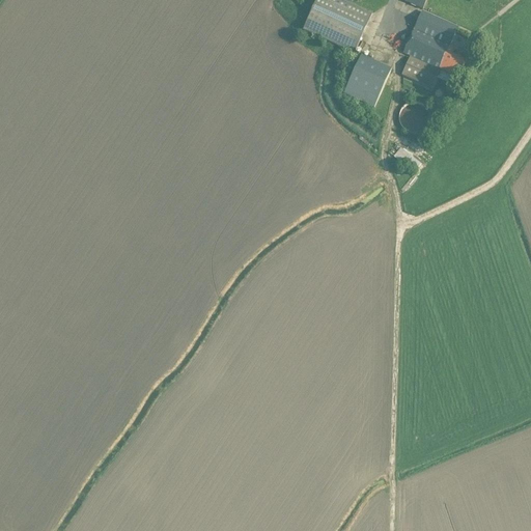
[(343,0),(315,0),(302,29),(354,53),(371,14),(343,0)]
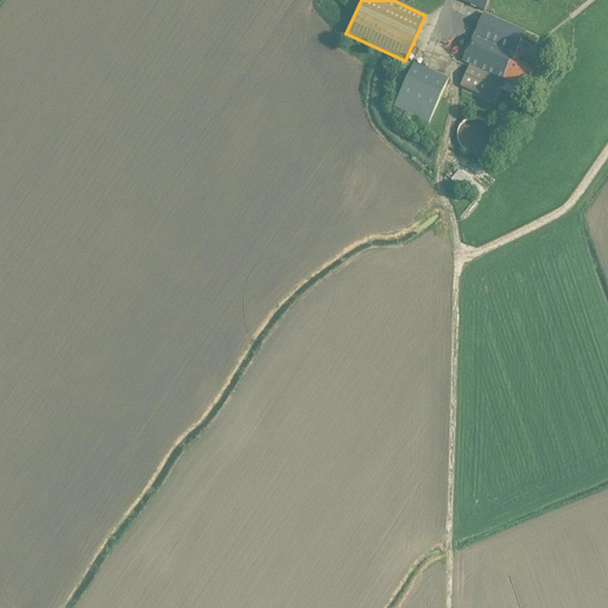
[(461,0),(461,1),(483,11),(488,0),(461,0)]
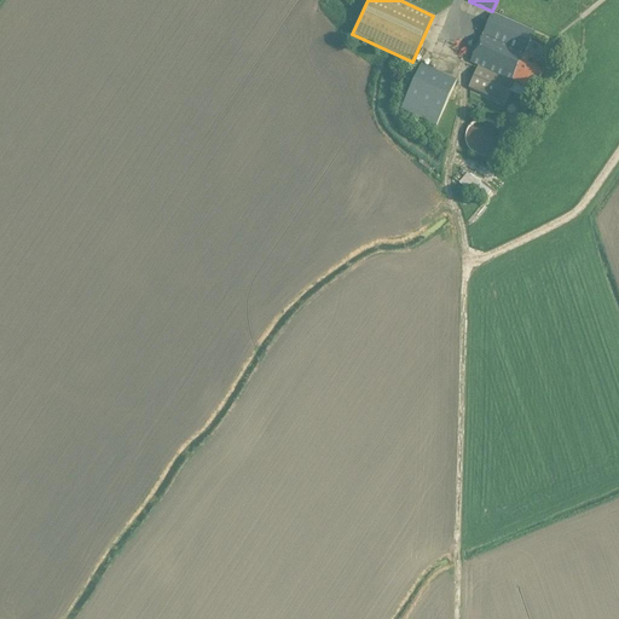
[(533,33),(491,13),(469,62),(476,65),(467,87),(502,103),(513,80),(533,90),(545,63),(524,53),(533,33)]
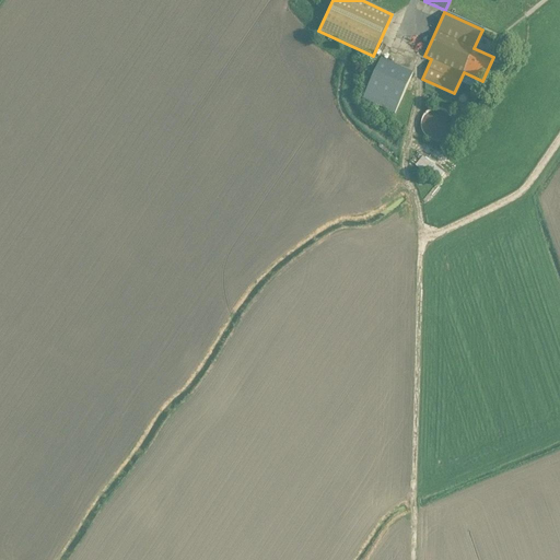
[(394,114),(412,74),(381,59),(362,98),(394,114)]
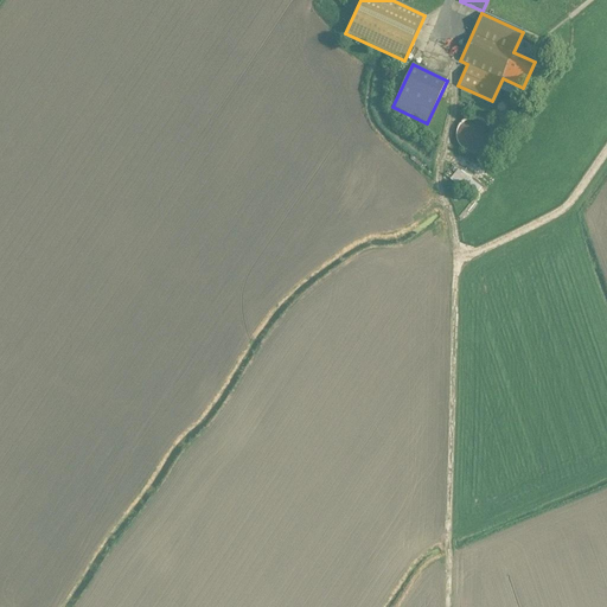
[(487,148),(490,144),(492,139),(492,135),(491,131),(490,127),(487,123),(484,120),(478,117),(473,116),(468,117),(464,120),(461,121),(459,125),(457,127),(455,132),(455,138),(457,142),(460,148),(465,152),(468,153),(473,154),(479,153),(484,152),(487,148)]
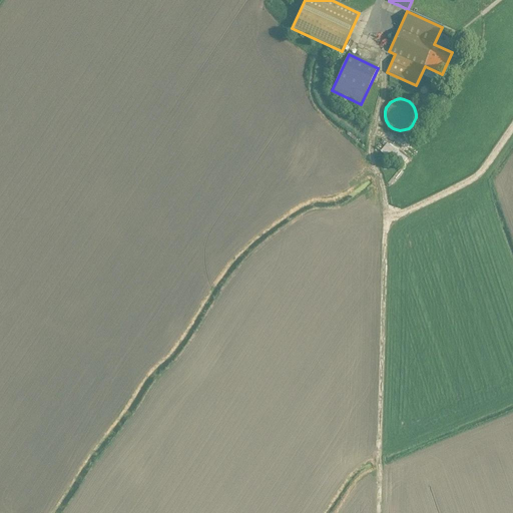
[(390,128),(374,149),(381,155),(382,153),(400,167),(415,148),(390,128)]
